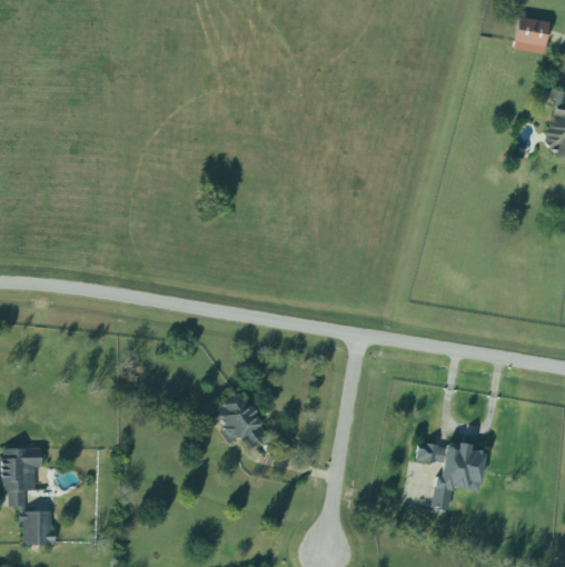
[(546,52),(552,20),(521,16),(516,48),(546,52)]
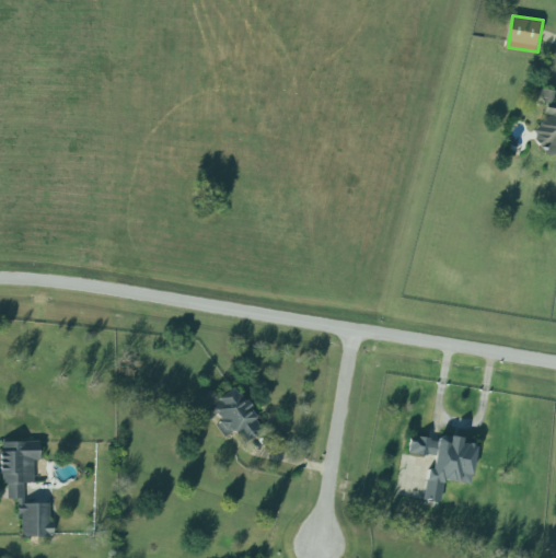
[(555,154),(548,153),(547,150),(546,150),(544,149),(544,147),(542,143),(540,139),(540,134),(537,129),(543,125),(544,120),(554,114),(548,113),(549,106),(549,102),(546,102),(545,100),(543,97),(545,86),(552,89),(555,89),(555,154)]
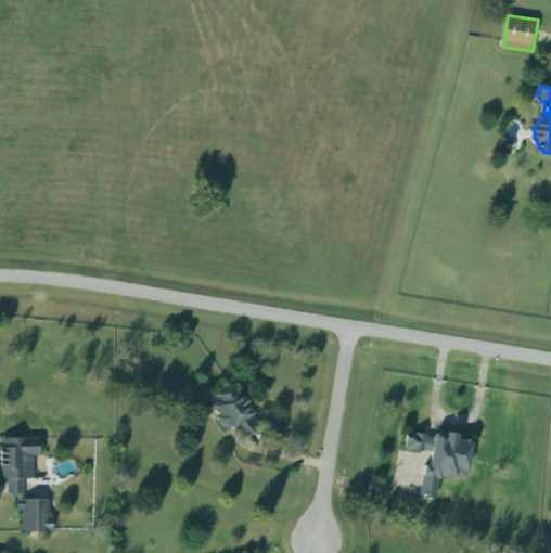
[(244,438),(265,424),(236,383),(202,406),(208,415),(218,409),(223,416),(217,420),(226,432),(235,425),(244,438)]
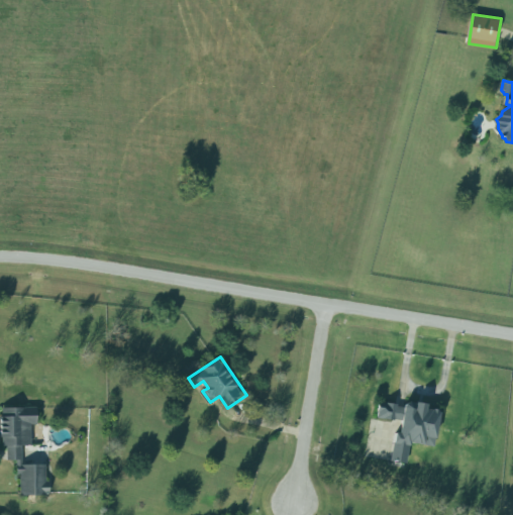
[(438,445),(442,410),(428,408),(429,403),(407,400),(406,404),(381,401),(379,417),(404,420),(402,431),(397,431),(394,460),(410,461),(412,442),(438,445)]
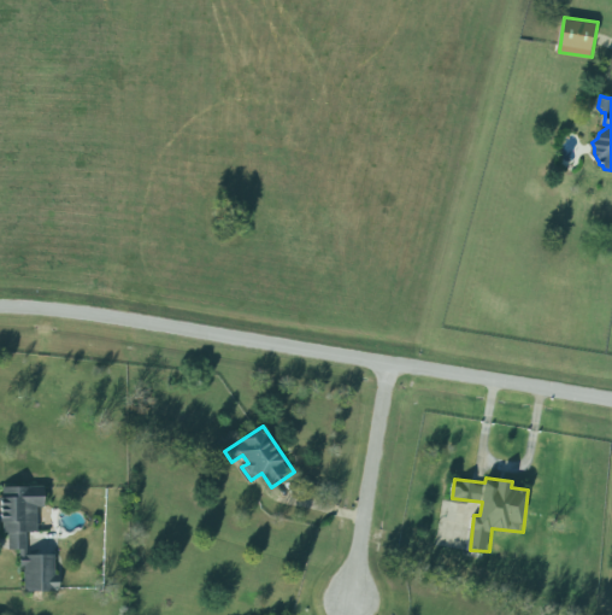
[(0,485),(45,485),(45,507),(37,507),(37,529),(25,529),(27,552),(53,552),(54,574),(58,574),(59,590),(25,590),(24,564),(19,564),(19,549),(9,549),(10,531),(4,531),(5,521),(0,521),(0,485)]
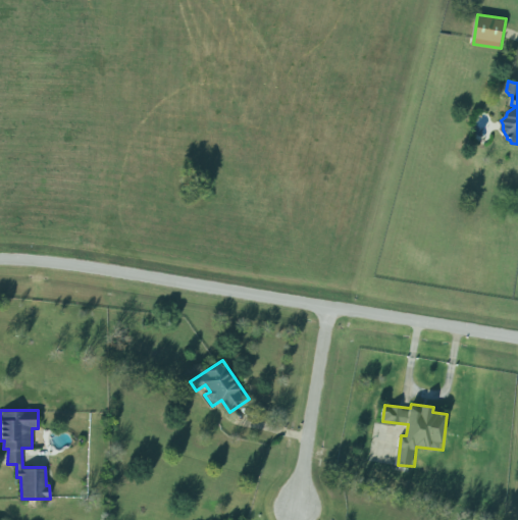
All buildings are outlined.
